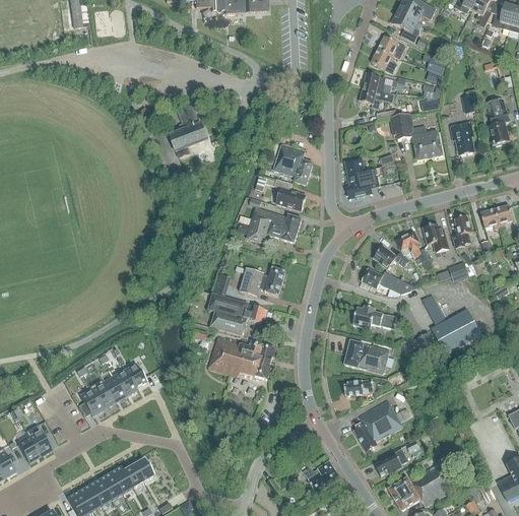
[(69,0),(72,26),(82,25),(81,21),(87,20),(85,11),(84,2),(83,2),(83,0),(69,0)]
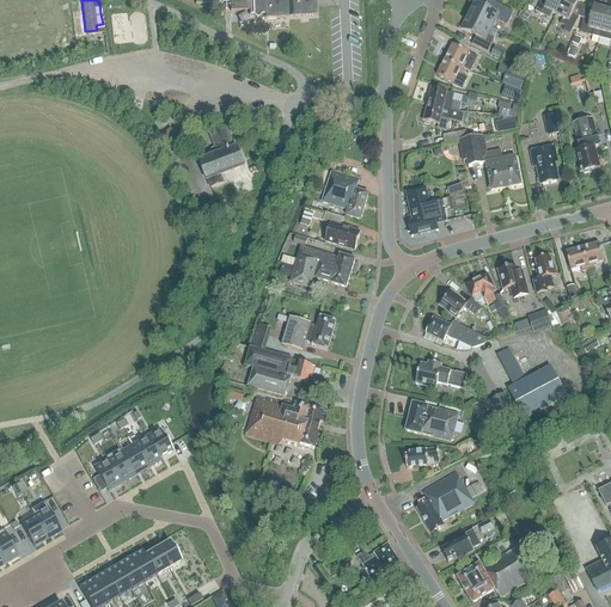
[(194,0),(228,0),(228,7),(248,6),(248,11),(251,11),(255,13),(257,13),(260,11),(263,10),(263,14),(315,12),(313,0),(194,0)]
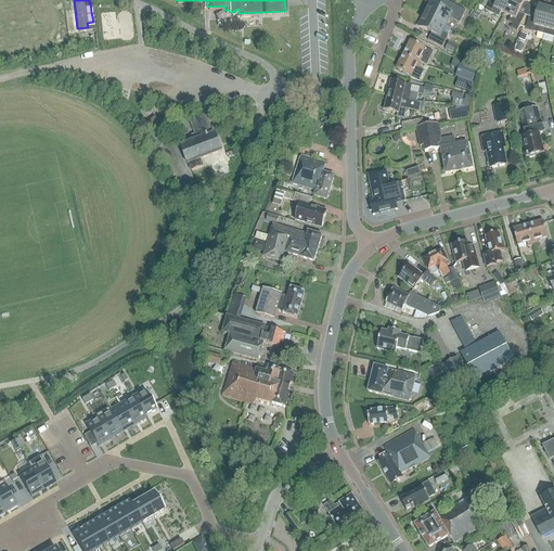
[(426,4),(424,11),(445,21),(448,14),(458,20),(464,7),(450,0),(445,0),(442,5),(432,0),(427,0),(425,4),(426,4)]
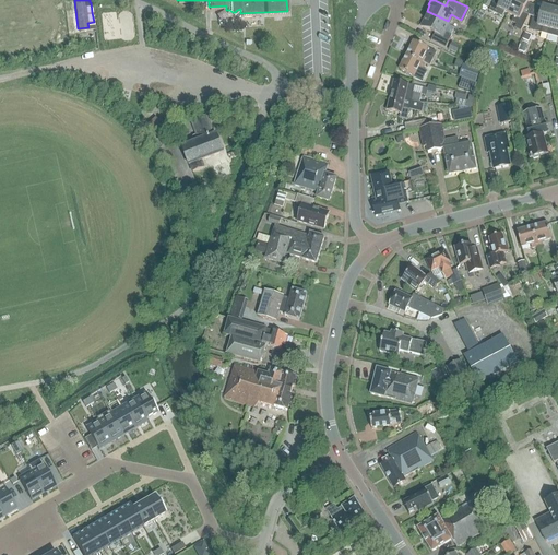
[(502,8),(507,10),(511,0),(490,0),(487,7),(500,13),(502,8)]
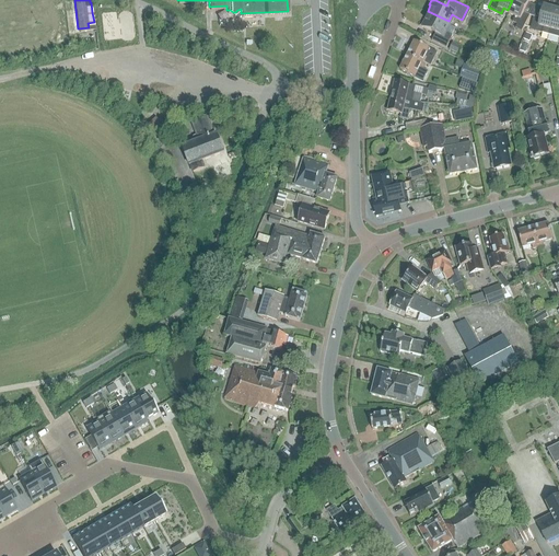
[(512,0),(508,10),(513,12),(511,18),(515,21),(514,24),(520,27),(528,12),(522,9),(526,0),(512,0)]
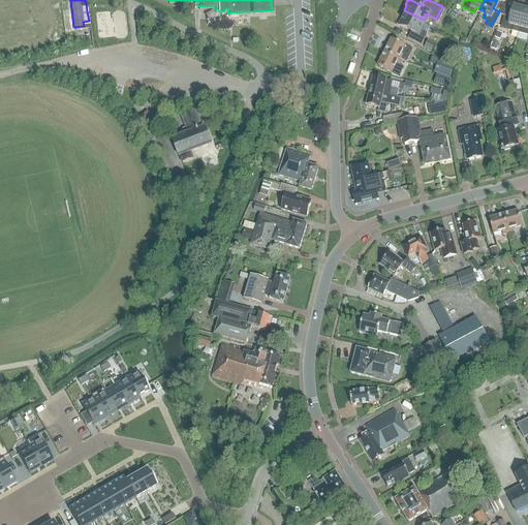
[(517,29),(523,5),(511,2),(508,14),(502,12),(499,25),(517,29)]
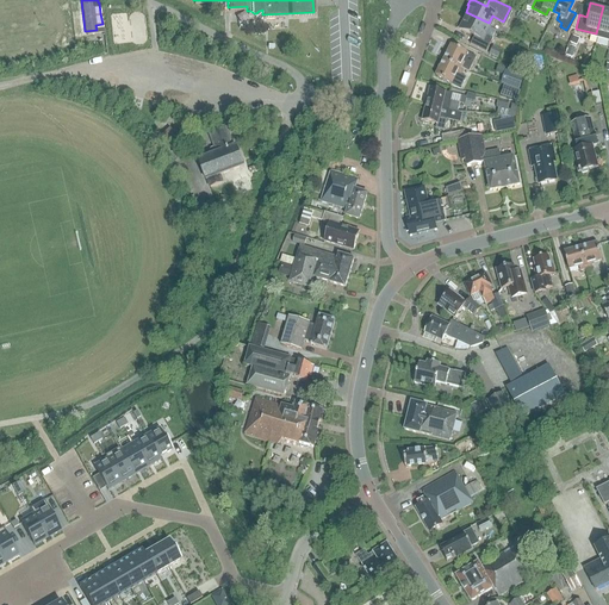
[(608,7),(603,6),(596,33),(608,37),(608,7)]
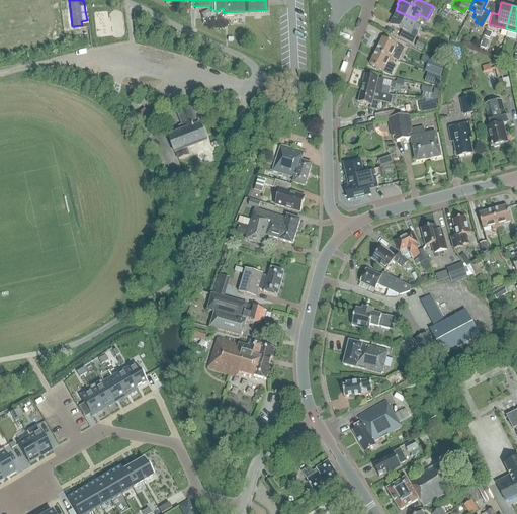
[(411,26),(415,19),(396,10),(393,15),(392,15),(389,20),(390,21),(402,27),(398,34),(411,40),(417,29),(411,26)]
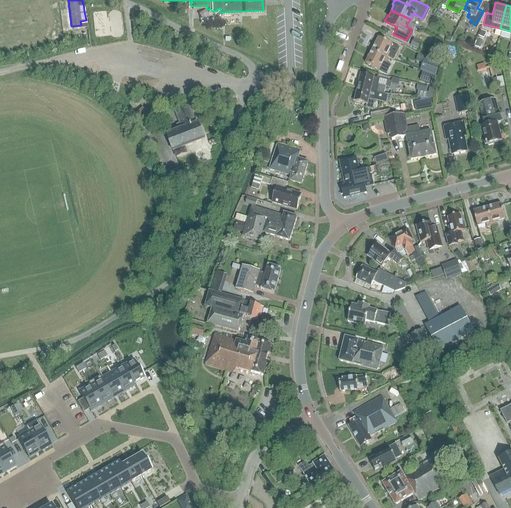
[(377,34),(371,46),(388,55),(391,50),(387,49),(391,41),(377,34)]
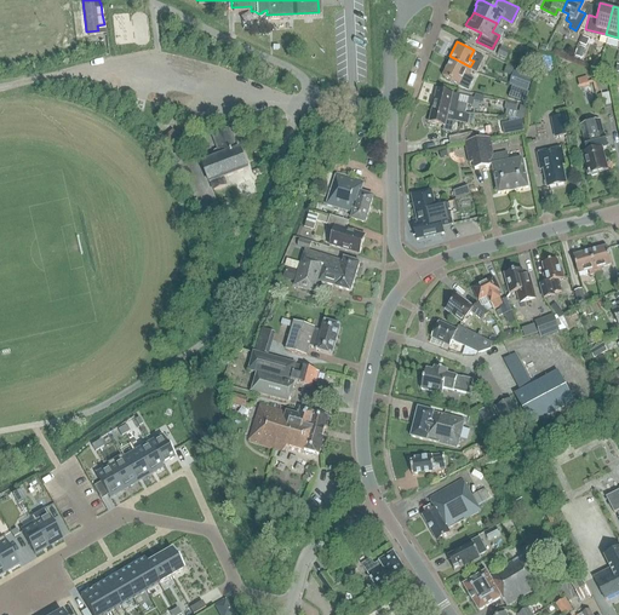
[(573,51),(580,53),(583,44),(577,41),(573,51)]
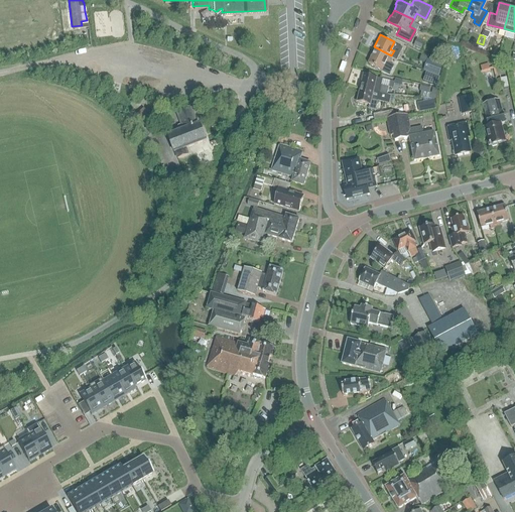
[(423,38),(415,35),(412,42),(419,46),(423,38)]
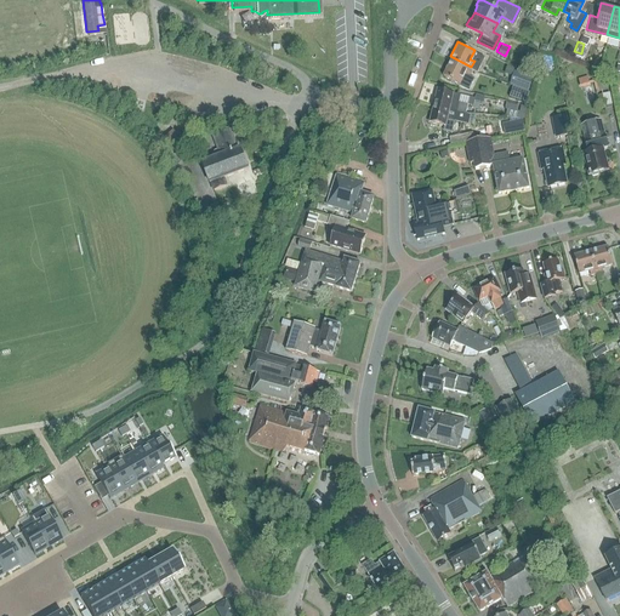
[(468,73),(471,67),(450,56),(442,73),(459,81),(464,72),(468,73)]
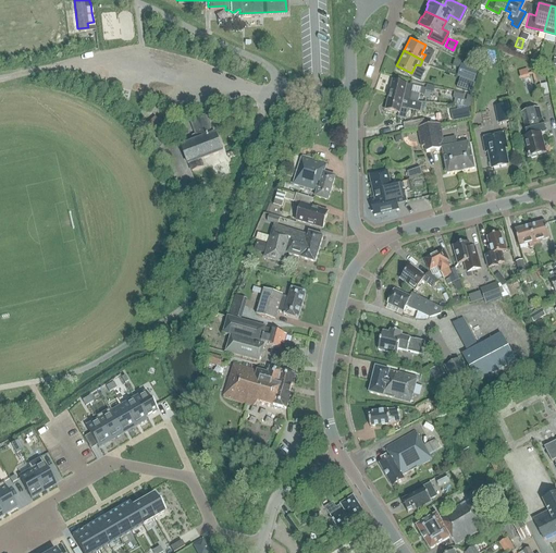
[(477,68),(460,61),(456,73),(473,78),(477,68)]
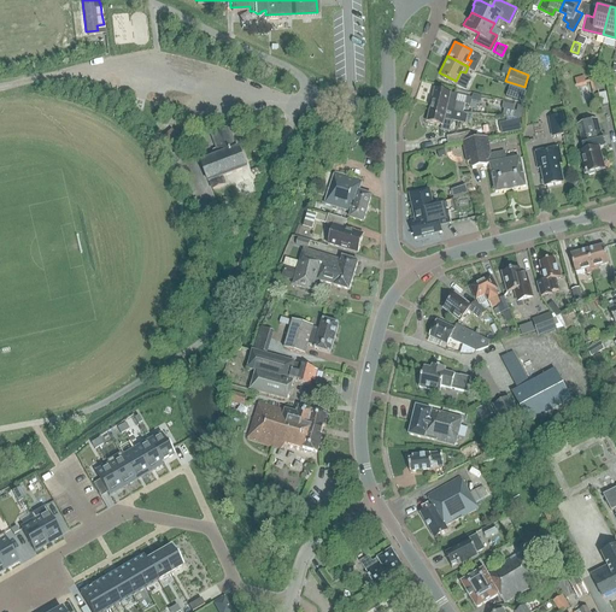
[(433,86),(429,101),(461,109),(465,93),(433,86)]
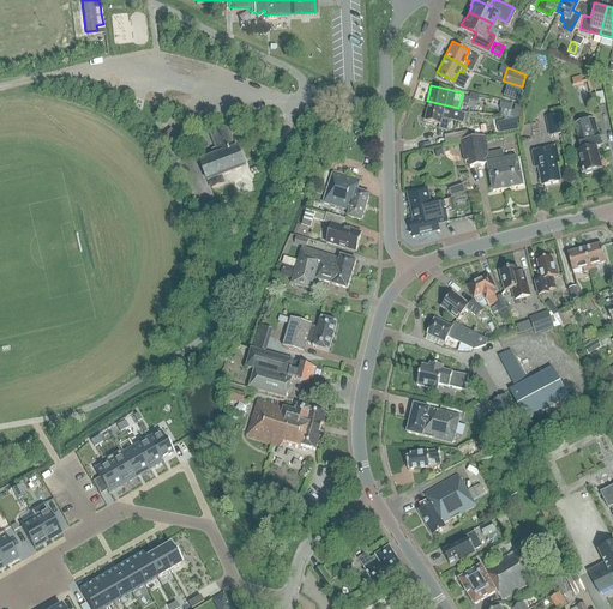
[(601,100),(607,98),(604,86),(598,89),(601,100)]
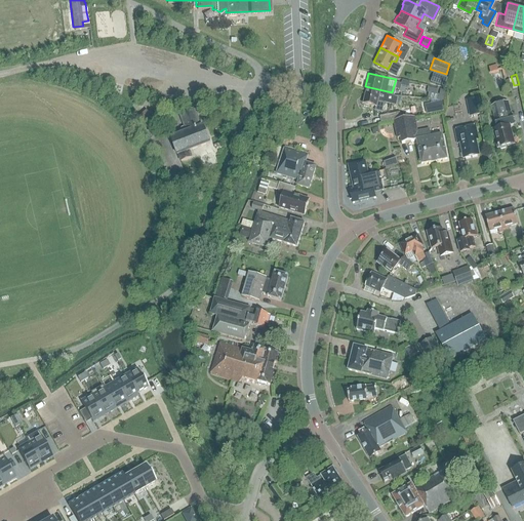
[(390,101),(392,92),(365,86),(362,101),(374,104),(373,108),(380,109),(383,99),(390,101)]
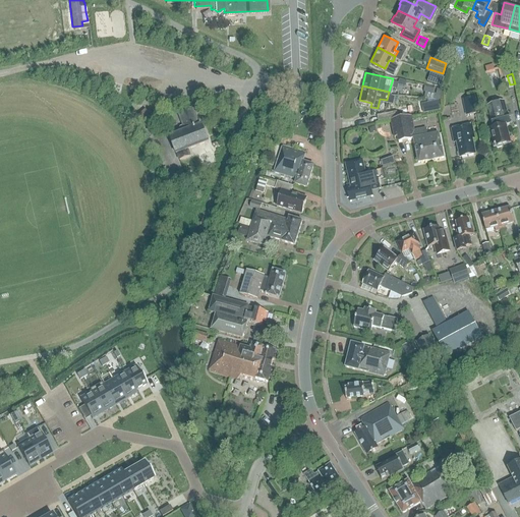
[(461,95),(464,112),(477,109),(474,93),(461,95)]
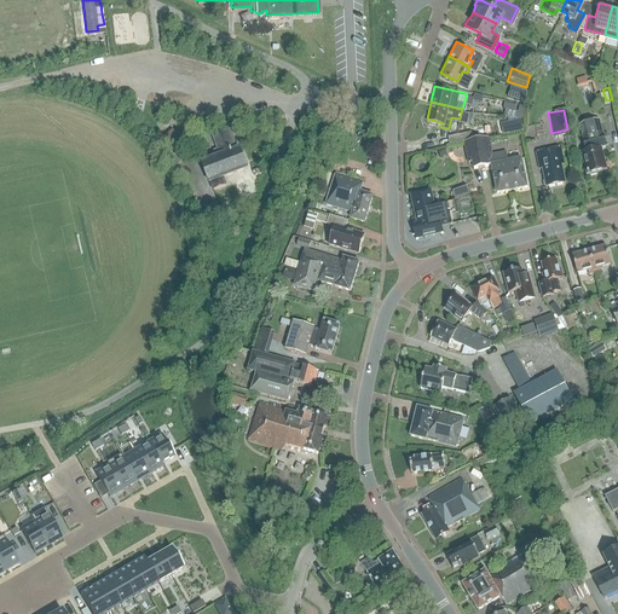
[(583,146),(579,148),(587,171),(605,166),(601,156),(602,156),(599,144),(605,142),(601,129),(598,115),(577,121),(581,134),(579,135),(581,135),(578,137),(581,143),(582,143),(583,146)]
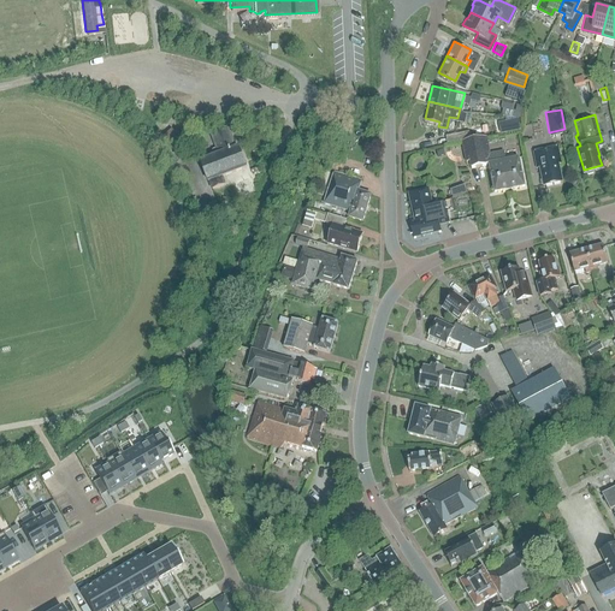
[(161,132),(173,146),(182,138),(170,125),(161,132)]
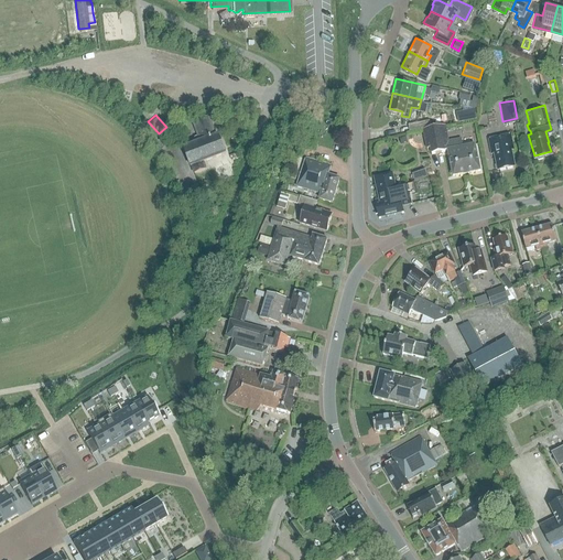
[(224,149),(217,131),(214,132),(207,115),(193,120),(197,132),(193,133),(192,137),(193,141),(182,144),(190,163),(190,162),(193,169),(204,164),(204,163),(207,162),(205,157),(224,149)]
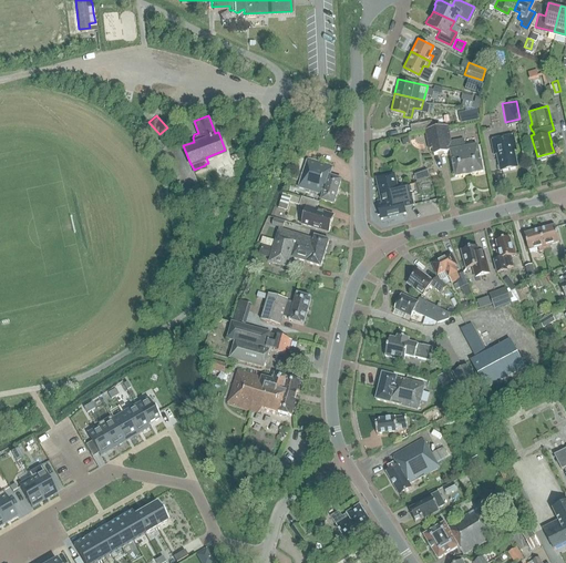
[(428,152),(449,147),(454,174),(482,169),(476,141),(464,143),(462,135),(450,137),(446,122),(423,126),(428,152)]
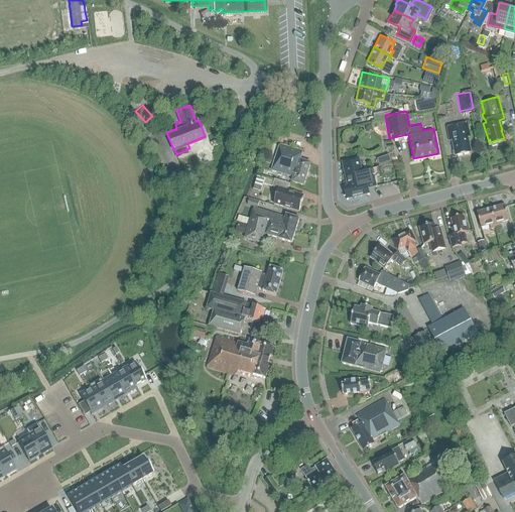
[(470,149),(467,133),(469,133),(466,119),(444,123),(447,137),(451,137),(454,152),(470,149)]
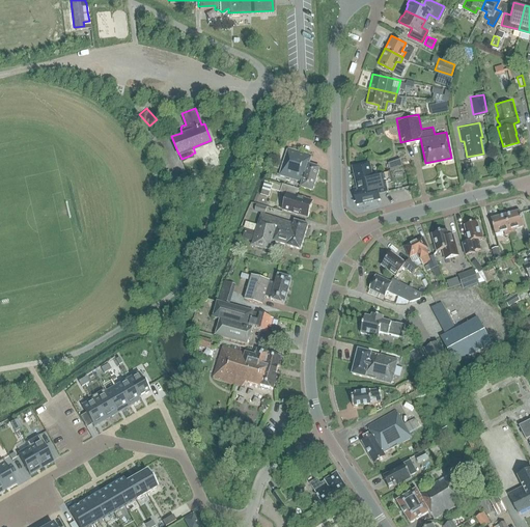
[(300,179),(299,184),(311,187),(318,164),(307,161),(310,151),(286,144),(278,173),(300,179)]
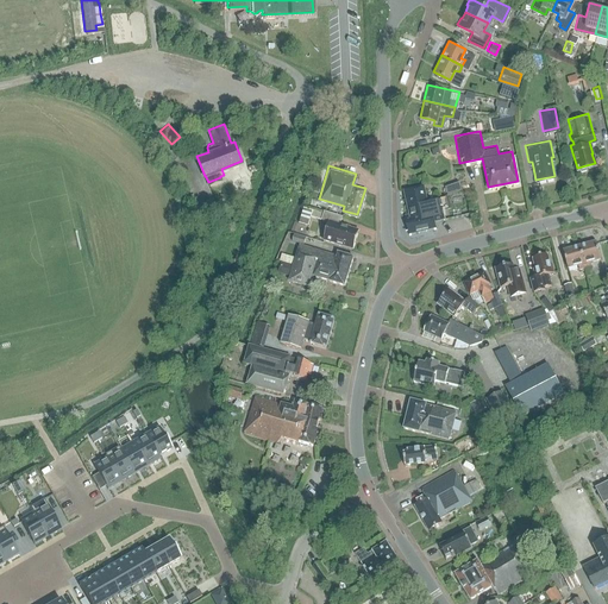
[(447,181),(449,188),(463,184),(462,177),(447,181)]
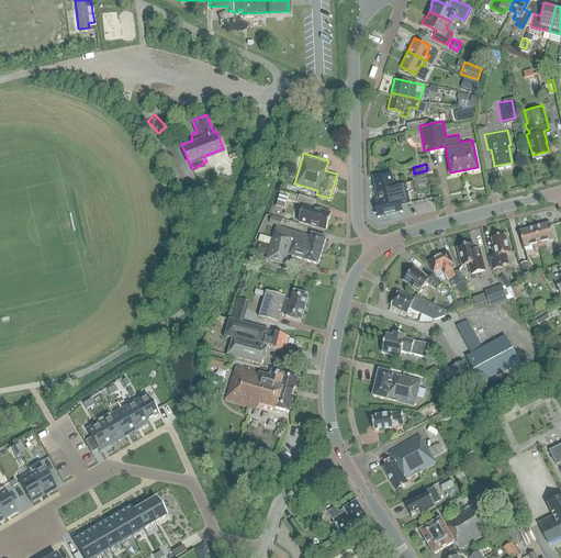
[(390,168),(371,173),(377,196),(372,197),(376,214),(401,209),(400,201),(410,199),(405,179),(393,182),(390,168)]
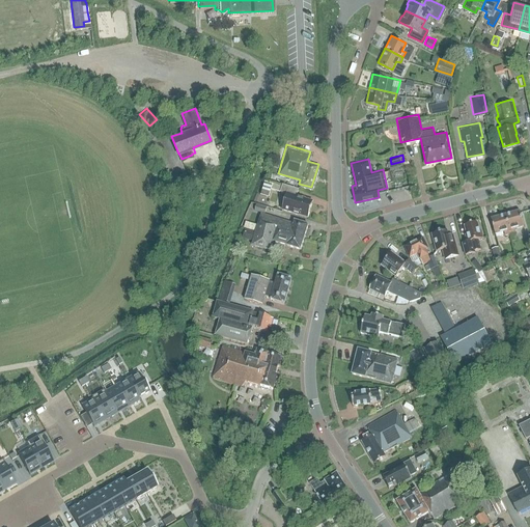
[(285,191),(280,206),(306,214),(311,198),(303,196),(304,194),(296,192),(297,186),(281,181),(280,183),(271,179),(271,181),(262,177),(259,192),(268,194),(270,186),(285,191)]
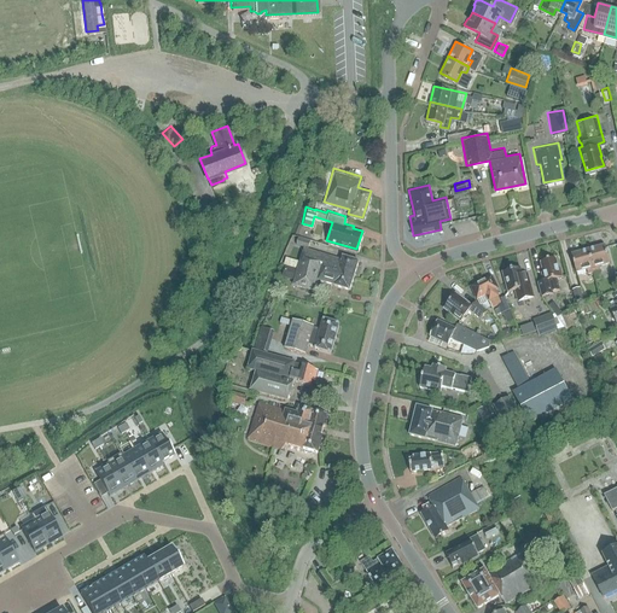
[(295,240),(307,244),(309,237),(297,233),(295,240)]
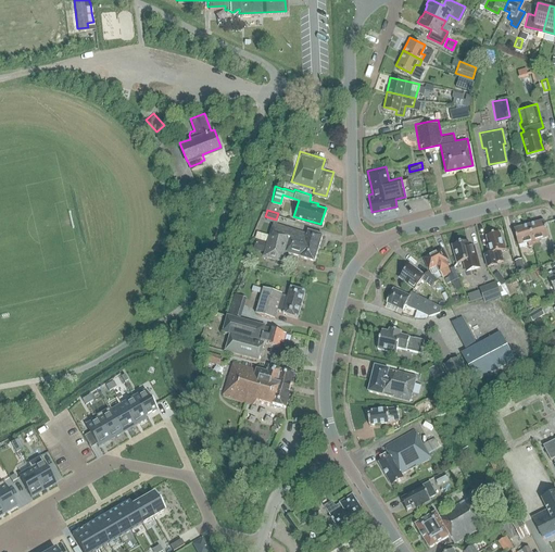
[(527,222),(533,242),(539,241),(538,237),(547,234),(542,217),(527,222)]
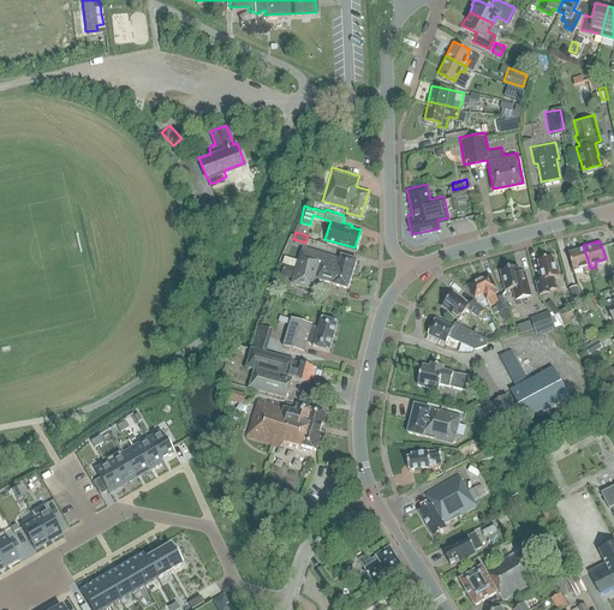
[(300,243),(296,259),(302,262),(303,258),(335,268),(335,269),(350,274),(355,256),(339,251),(338,255),(300,243)]
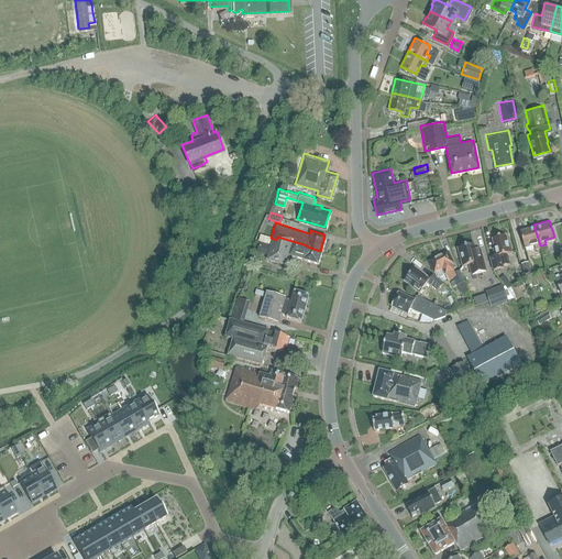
[(533,247),(540,245),(533,225),(519,229),(524,245),(532,243),(533,247)]
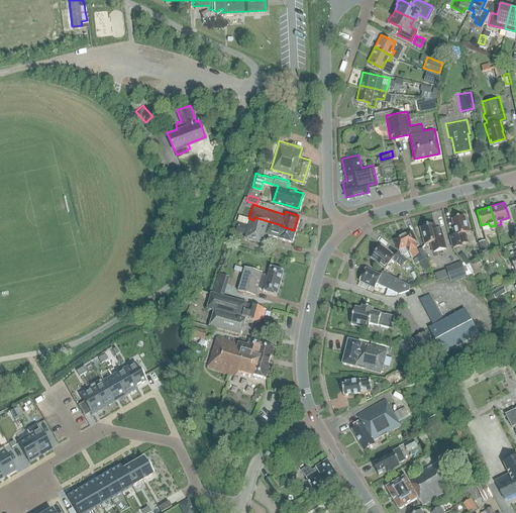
[(450,216),(452,225),(450,225),(452,232),(448,233),(451,245),(461,242),(461,241),(467,239),(465,230),(470,228),(468,221),(466,222),(463,213),(450,216)]
